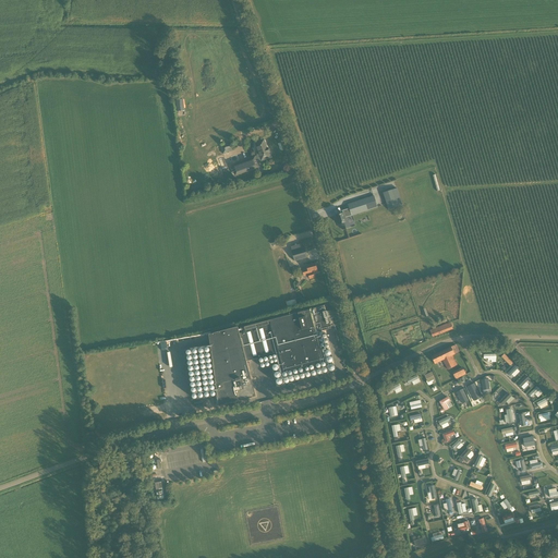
[(184,111),(183,99),(176,100),(177,112),(184,111)]
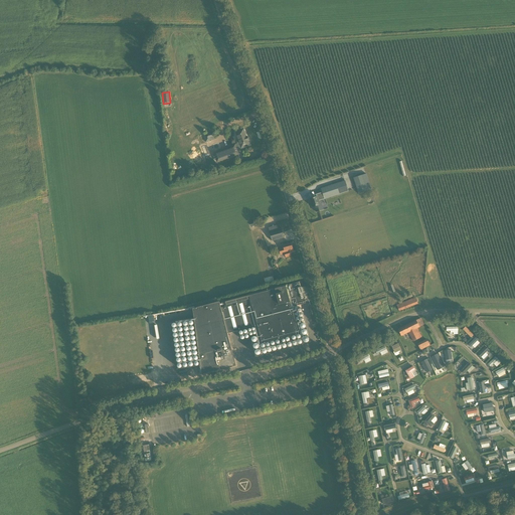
[(249,145),(243,130),(243,129),(235,132),(240,144),(214,153),(217,161),(238,154),(236,149),(241,147),(241,148),(249,145)]
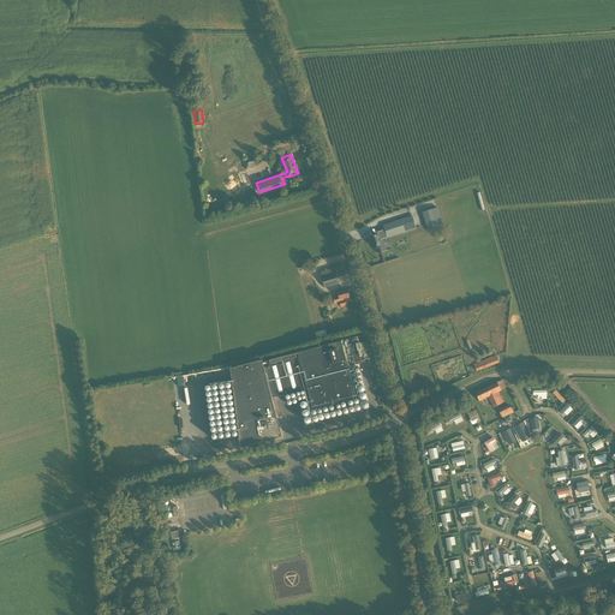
[(255,159),(244,161),(244,162),(246,169),(252,168),(251,165),(256,163),(255,159)]
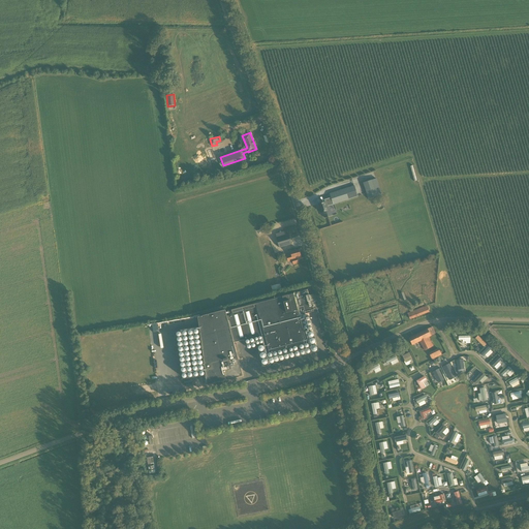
[(392,190),(396,189),(391,169),(385,172),(392,190)]
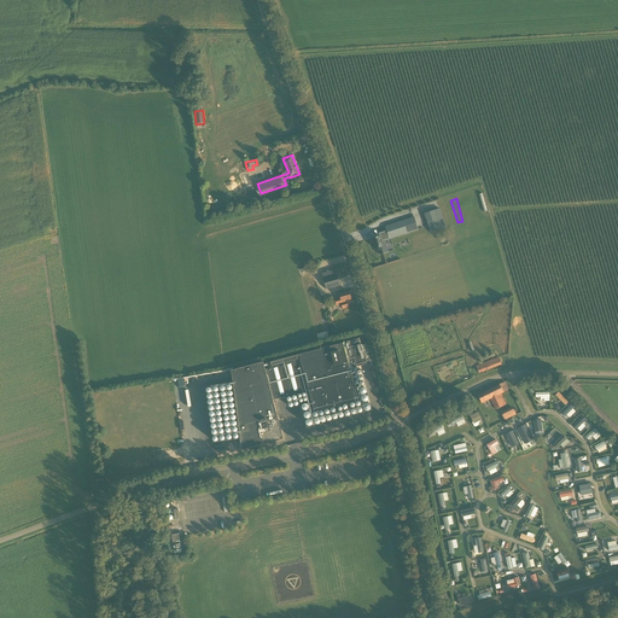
[(431,232),(445,227),(439,209),(425,214),(431,232)]
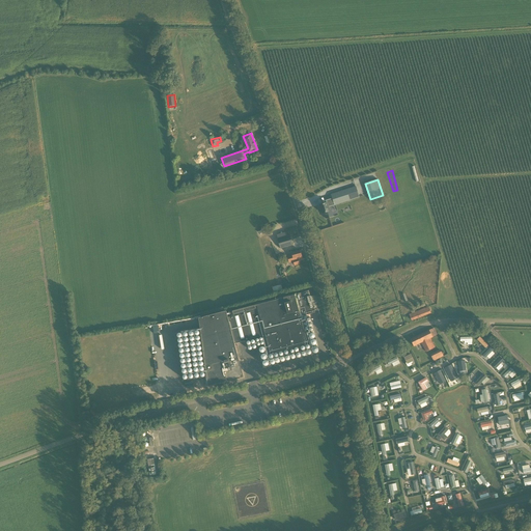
[(327,200),(327,203),(320,205),(323,214),(325,214),(326,219),(333,217),(331,211),(330,212),(329,206),(334,205),(359,197),(356,187),(331,194),(333,199),(327,200)]
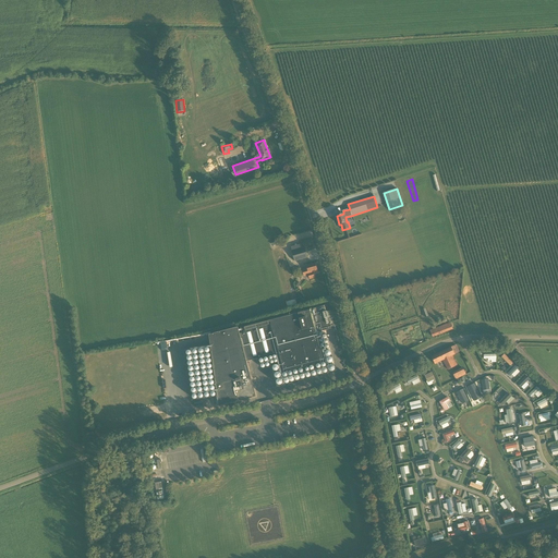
[(305,247),(303,249),(292,251),(295,262),(307,257),(305,247)]
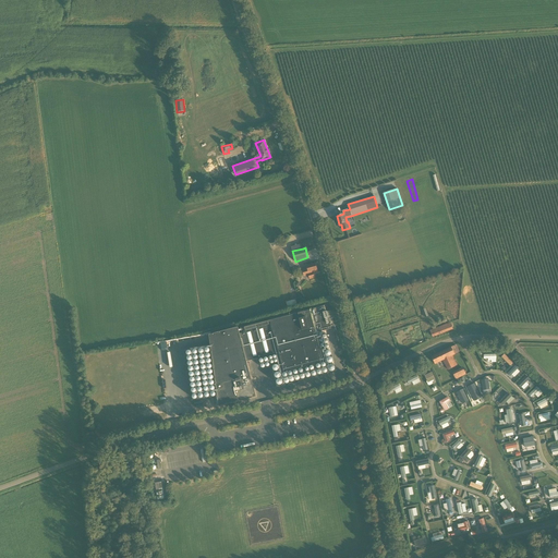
[(315,278),(314,275),(318,274),(315,264),(307,266),(307,268),(303,269),(304,276),(308,275),(310,279),(315,278)]
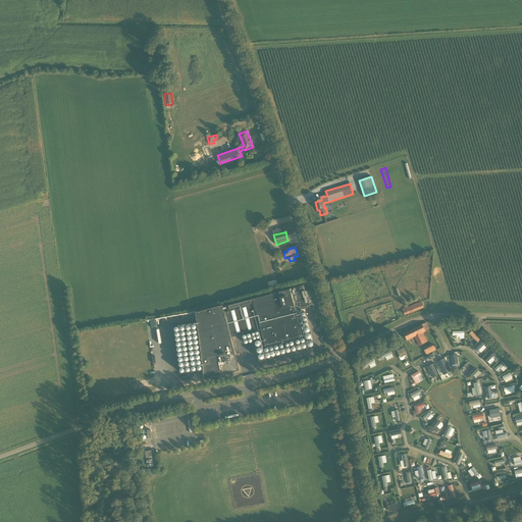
[(196,313),(205,380),(240,370),(230,338),(259,330),(264,349),(305,338),(297,311),(310,308),(309,305),(313,304),(310,291),(306,292),(305,291),(305,292),(303,286),(292,290),(292,289),(251,299),(252,300),(225,307),(226,312),(224,312),(222,306),(196,313)]
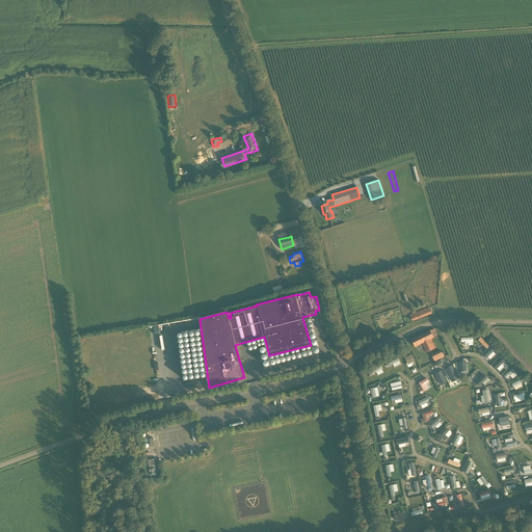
[(413,322),(432,314),(429,308),(410,315),(413,322)]
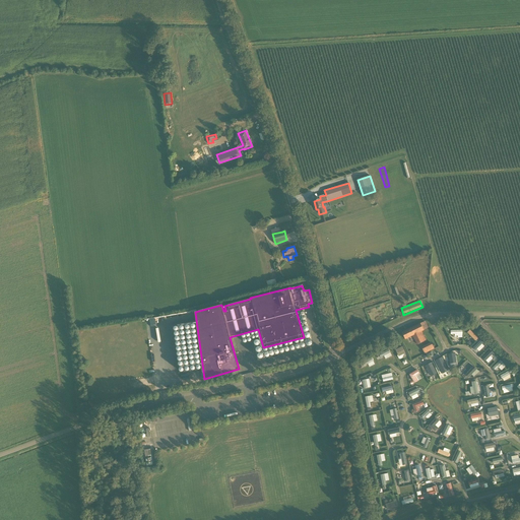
[(426,340),(421,331),(429,328),(425,321),(402,332),(405,339),(413,335),(417,344),(426,340)]
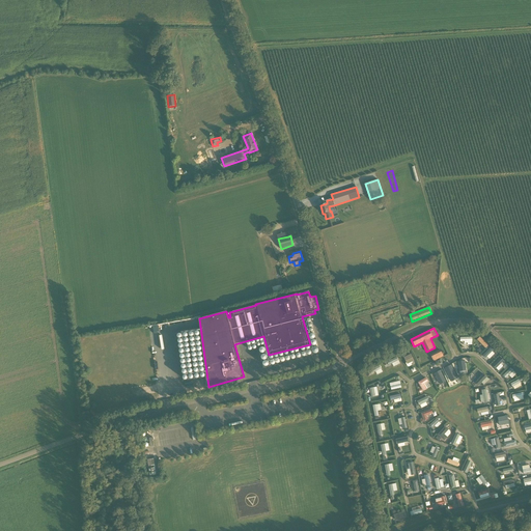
[(170,334),(171,343),(178,342),(177,333),(170,334)]
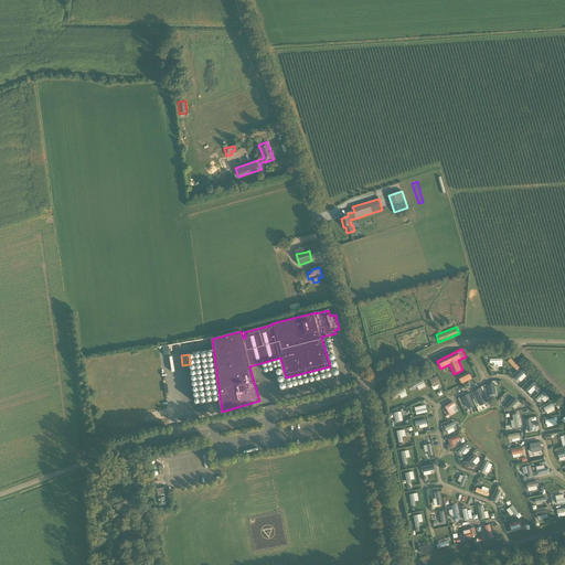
[(512,371),(514,369),(515,370),(519,368),(510,358),(507,361),(509,363),(507,365),(512,371)]
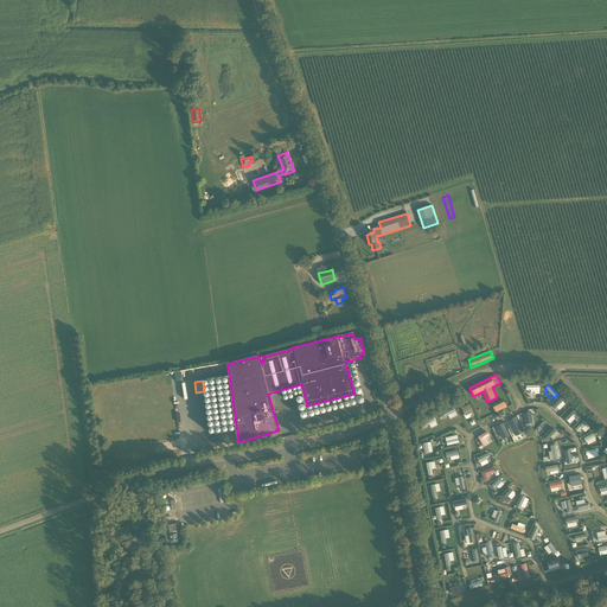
[(564,404),(562,402),(564,400),(560,396),(550,407),(557,413),(564,404)]
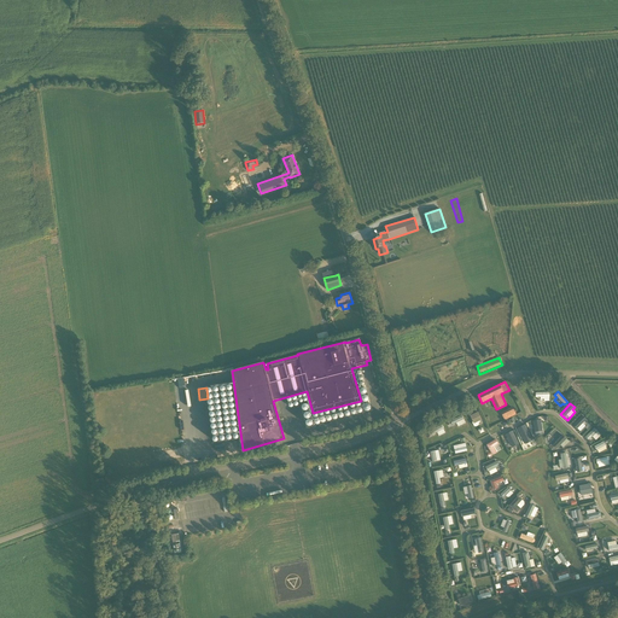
[(505,420),(517,414),(512,407),(501,413),(505,420)]
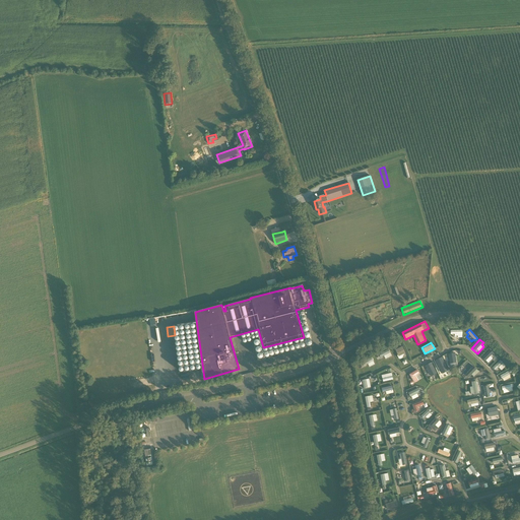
[(402,346),(396,350),(398,355),(399,356),(403,354),(406,353),(402,346)]
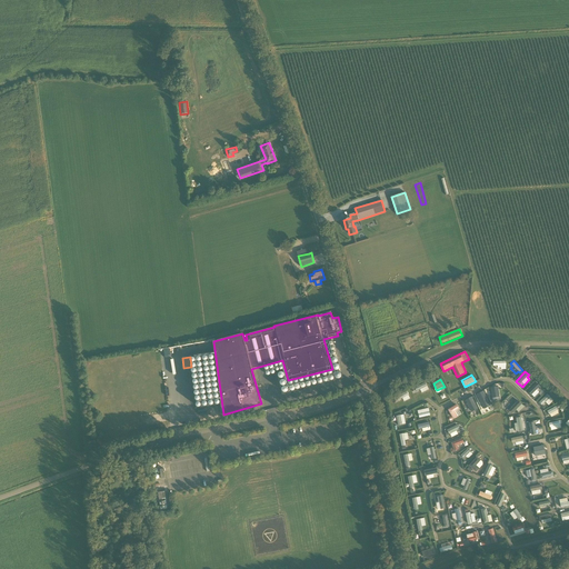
[(533,398),(540,390),(542,392),(545,390),(536,381),(527,391),(533,398)]
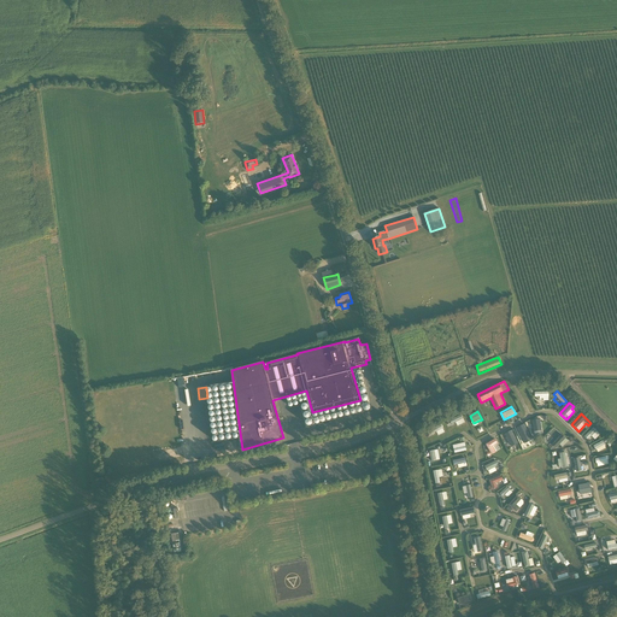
[(456,424),(456,425),(464,422),(462,415),(445,421),(447,427),(456,424)]
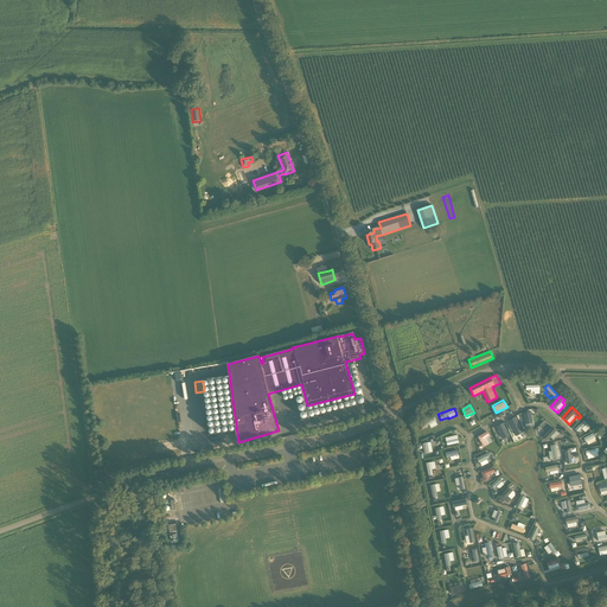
[(532,422),(531,422),(530,413),(523,413),(523,427),(532,427),(532,422)]
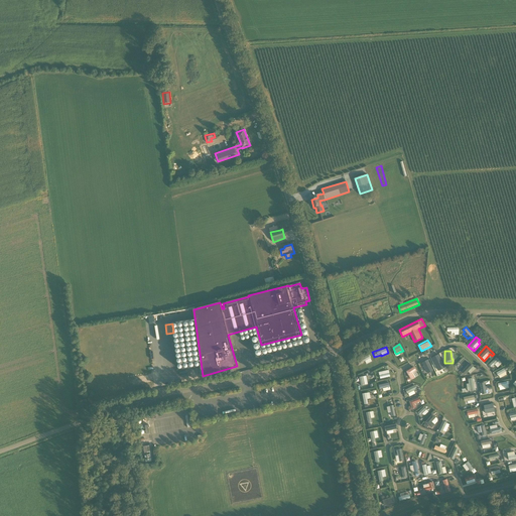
[(369,354),(359,359),(361,363),(371,358),(369,354)]
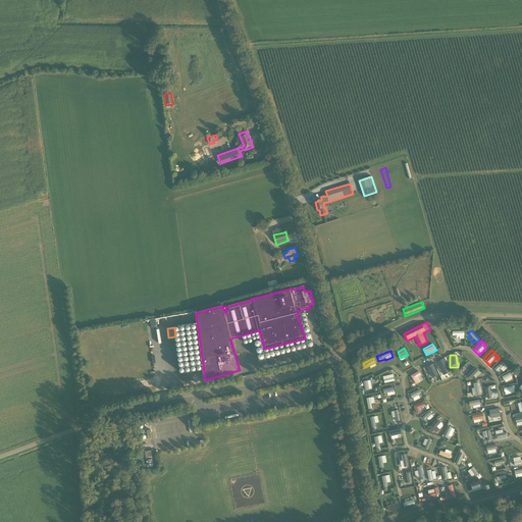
[(435,361),(442,374),(450,371),(442,358),(435,361)]
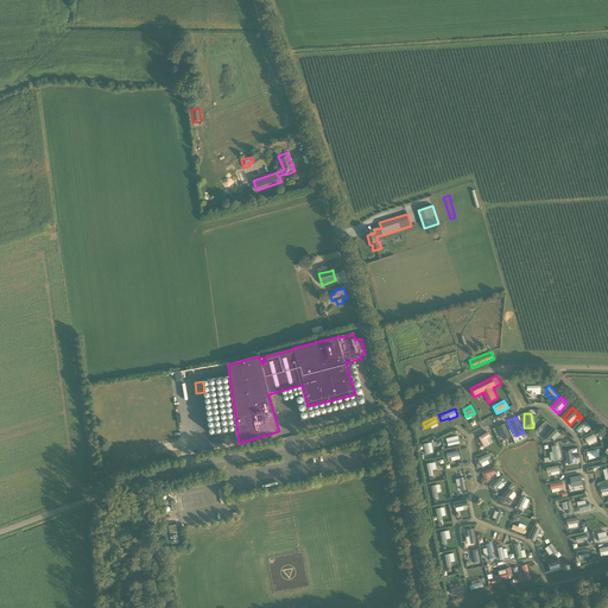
[(584,420),(574,430),(577,434),(582,430),(586,434),(591,428),(584,420)]
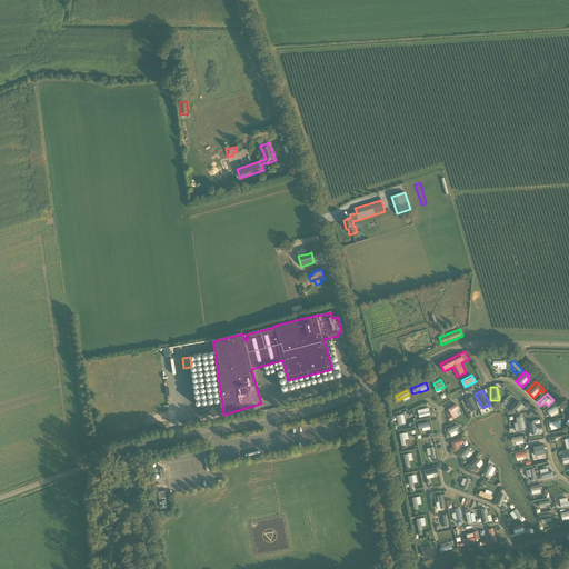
[(465,399),(470,411),(477,409),(471,396),(465,399)]
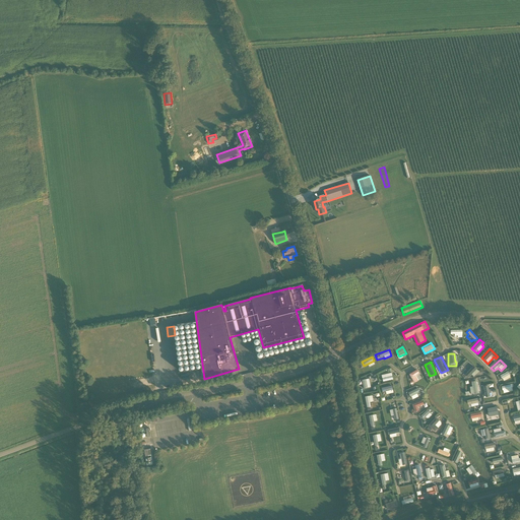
[(467,378),(470,374),(473,377),(478,371),(472,366),(464,375),(467,378)]
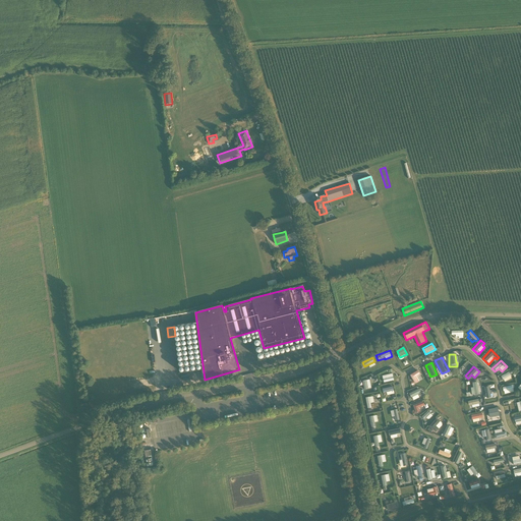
[(414,384),(418,382),(415,377),(419,374),(417,369),(409,374),(414,384)]
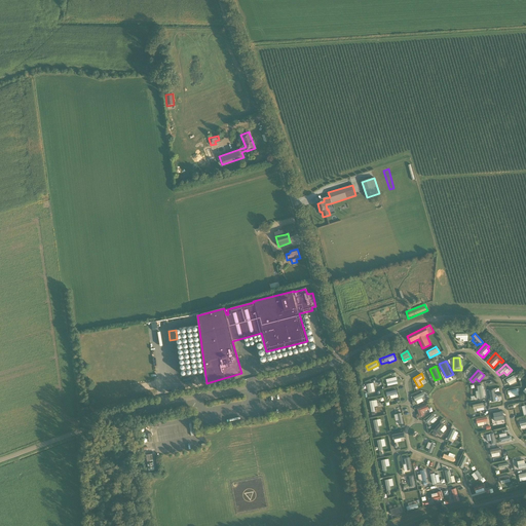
[(387,387),(398,384),(396,376),(385,379),(387,387)]
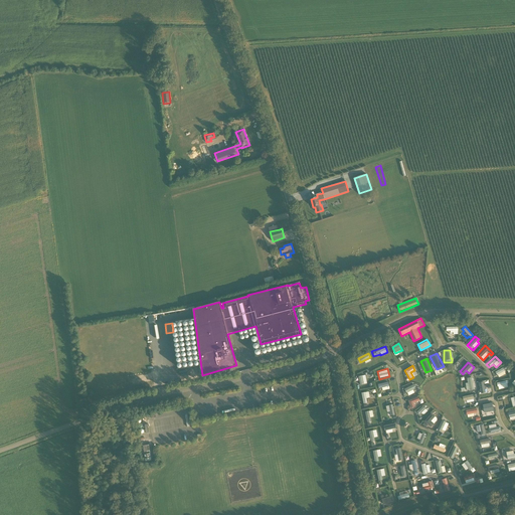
[(495,371),(497,377),(505,374),(503,368),(495,371)]
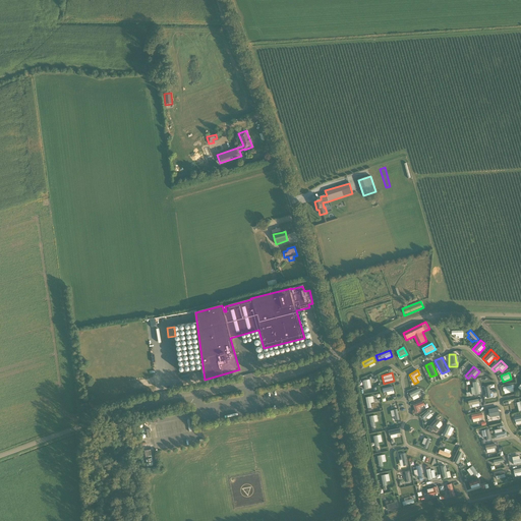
[(513,388),(515,388),(514,385),(502,387),(504,394),(513,392),(513,388)]
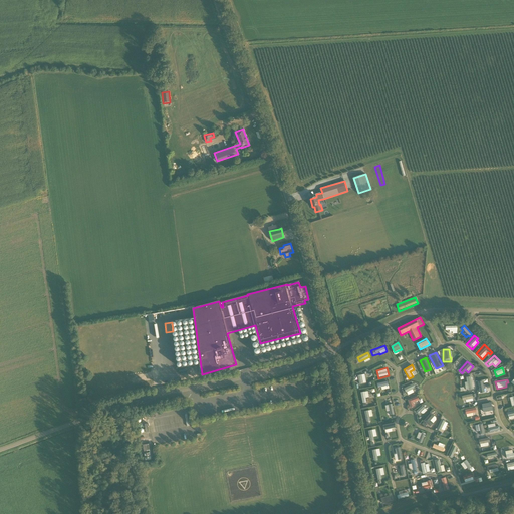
[(377,389),(380,388),(381,390),(389,389),(388,381),(376,383),(377,389)]
